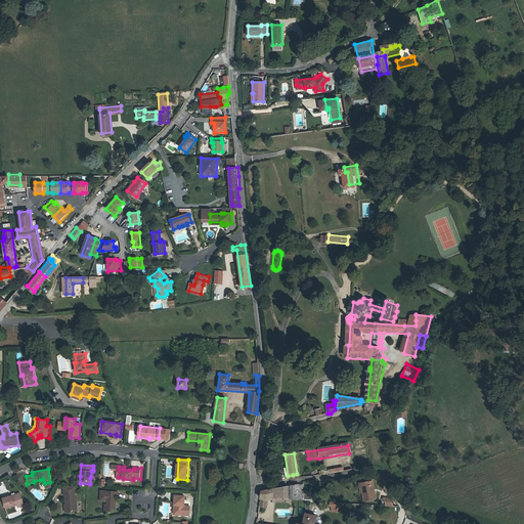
[(370,482),(359,484),(361,494),(362,503),(374,500),(370,482)]
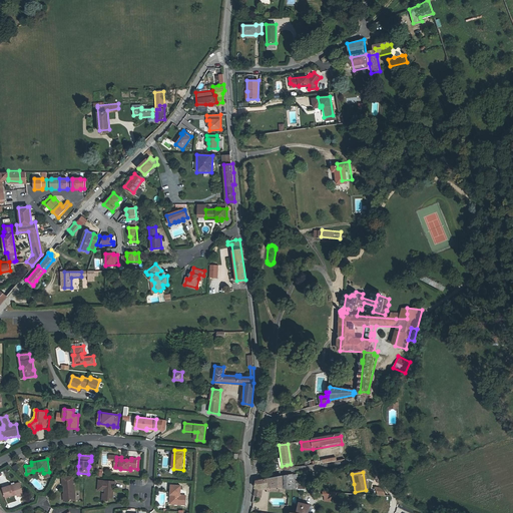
[(294,490),(295,483),(294,475),(284,477),(284,489),(294,490)]
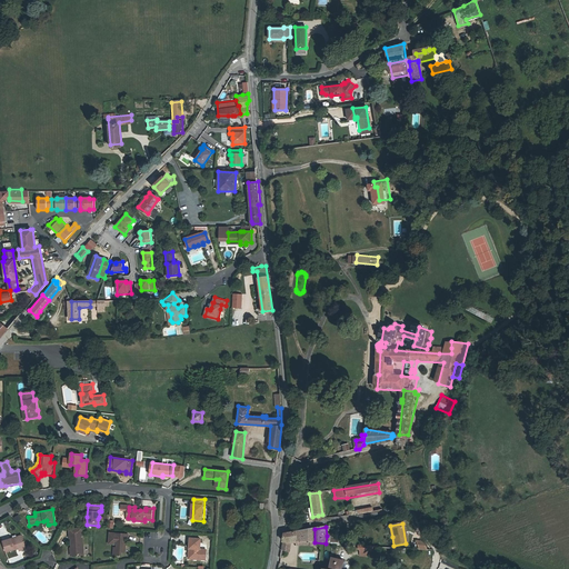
[(285,535),(282,555),(287,555),(288,546),(289,542),(293,541),(313,541),(313,530),(303,531),(285,535)]
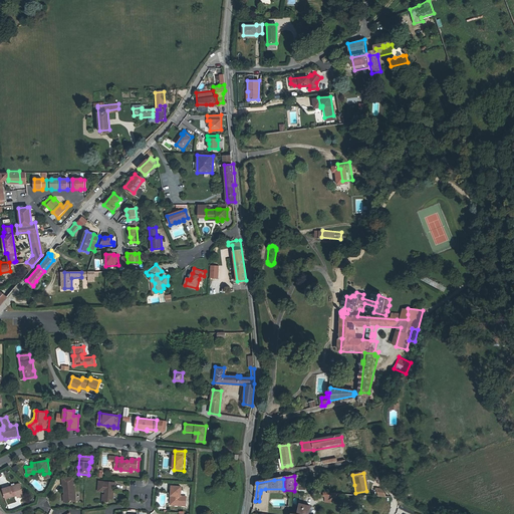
[(116,484),(99,482),(99,492),(106,493),(106,496),(103,496),(103,502),(109,502),(110,500),(113,500),(114,489),(115,489),(116,484)]
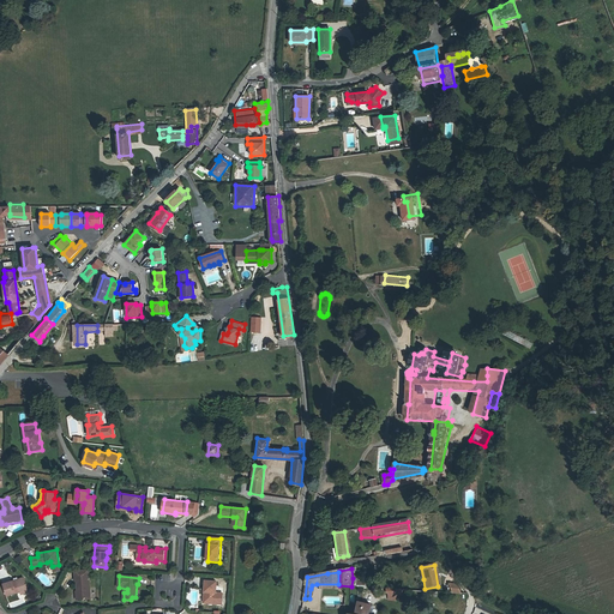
[(77,582),(77,591),(78,601),(90,600),(90,577),(74,577),(76,582),(77,582)]
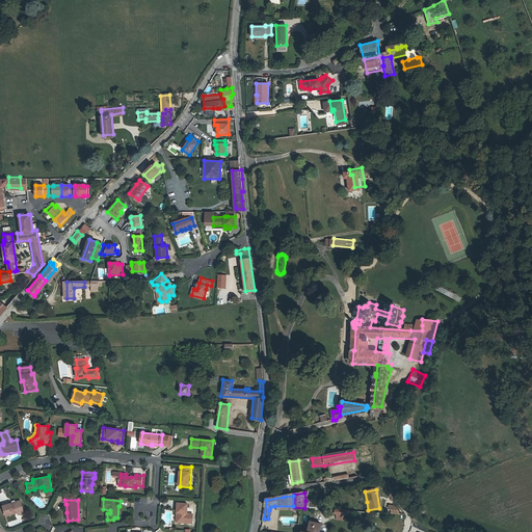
[(22,502),(4,506),(6,515),(18,513),(24,511),(22,502)]
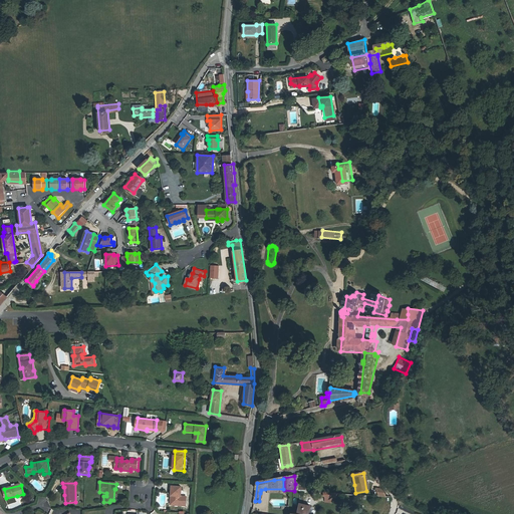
[(172,488),(171,497),(173,497),(173,499),(171,499),(171,505),(172,507),(181,507),(182,498),(181,497),(182,488),(172,488)]
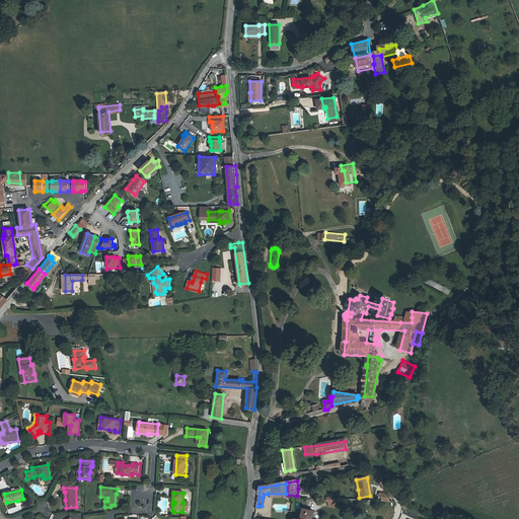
[(386,494),(379,493),(383,501),(389,502),(386,494)]
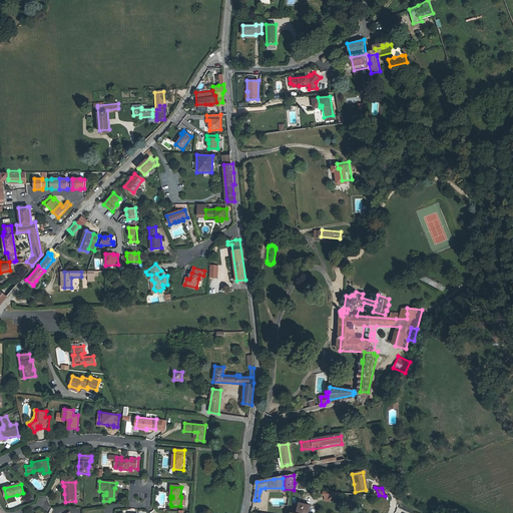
[(301,503),(299,512),(309,512),(311,505),(301,503)]
